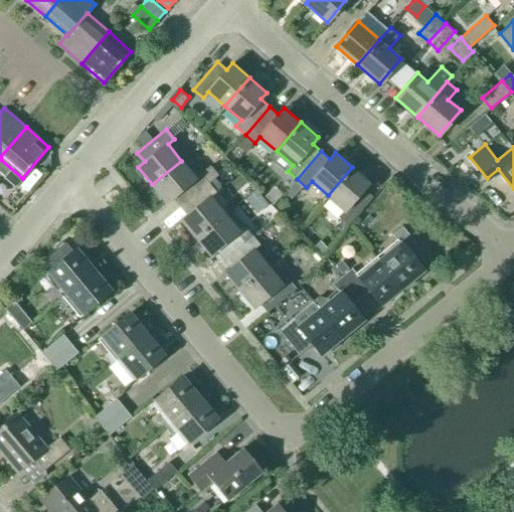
[(181,161),(152,184),(167,202),(180,191),(188,200),(209,182),(218,175),(210,165),(201,172),(187,156),(181,161)]
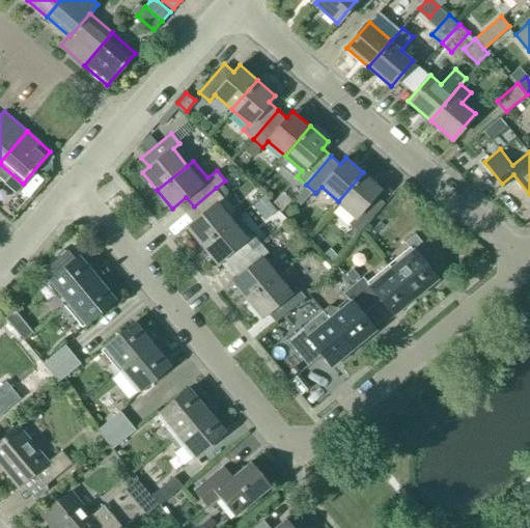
[(363,172),(338,201),(355,217),(350,223),(359,231),(385,202),(375,194),(382,188),(363,172)]
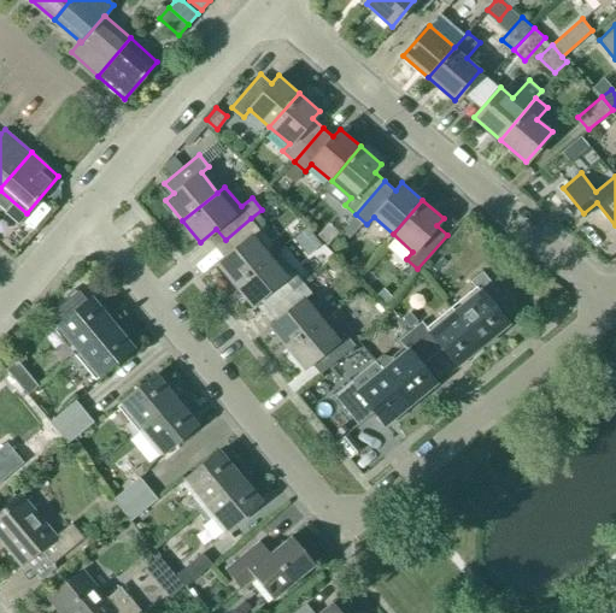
[(226,257),(217,263),(235,284),(270,255),(253,235),(260,229),(251,218),(226,240),(234,249),(226,257)]
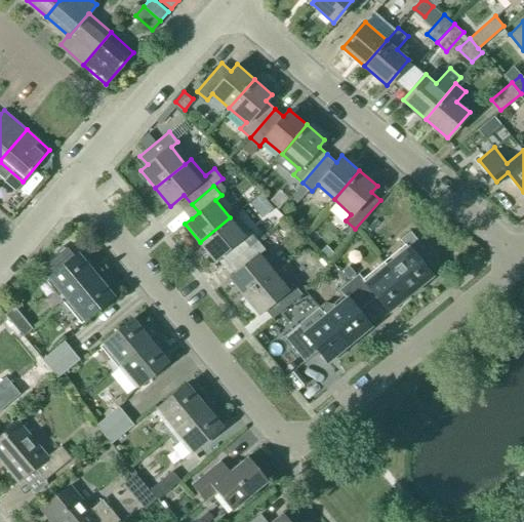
[(229,263),(257,239),(250,230),(243,235),(230,217),(200,242),(214,259),(222,254),(229,263)]
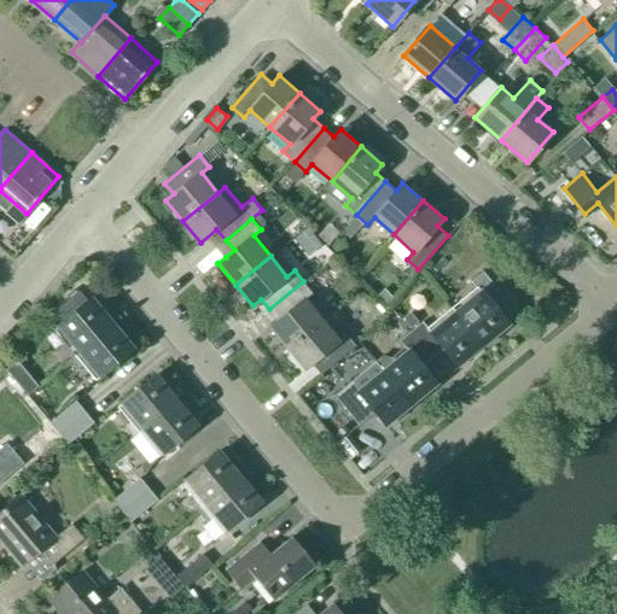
[(457,310),(484,345),(510,323),(495,305),(506,296),(484,270),(472,280),(481,290),(457,310)]
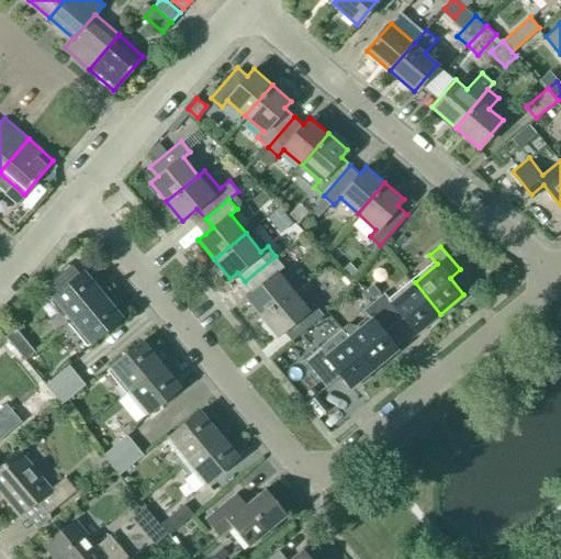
[(261,316),(293,290),(278,272),(284,266),(276,256),(245,281),(253,291),(245,298),(261,316)]
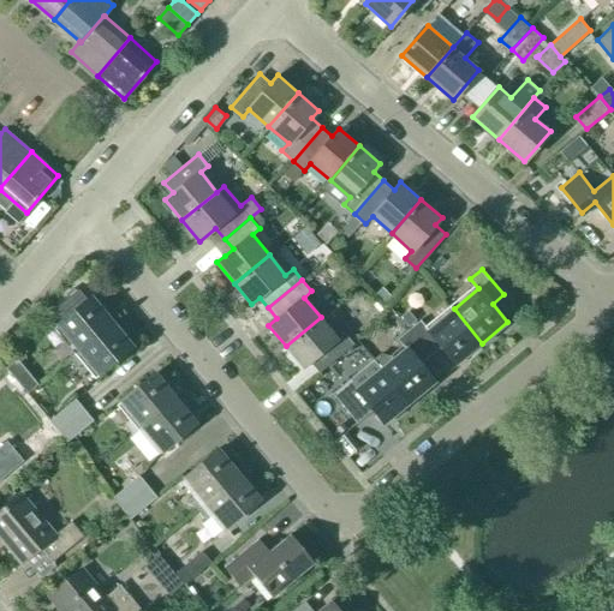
[(382,286),(375,292),(385,303),(392,295),(382,286)]
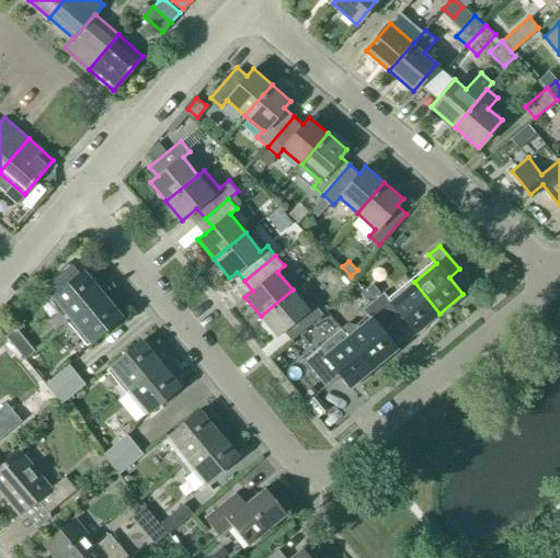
[(64,326),(103,293),(84,270),(80,273),(72,262),(48,282),(57,292),(53,296),(71,319),(64,326)]
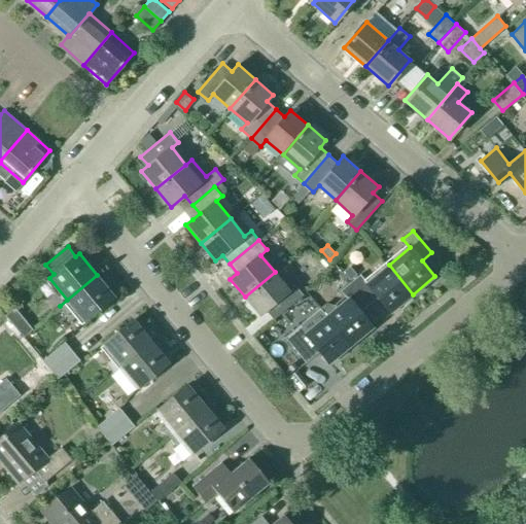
[(391,312),(413,294),(389,265),(369,282),(355,267),(348,273),(353,279),(351,281),(370,304),(378,297),(391,312)]
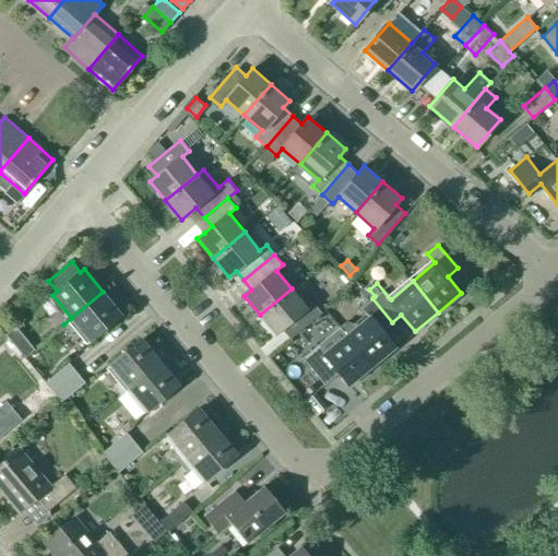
[(292,288),(260,315),(275,334),(283,328),(291,338),(322,312),(313,302),(307,307),(292,288)]
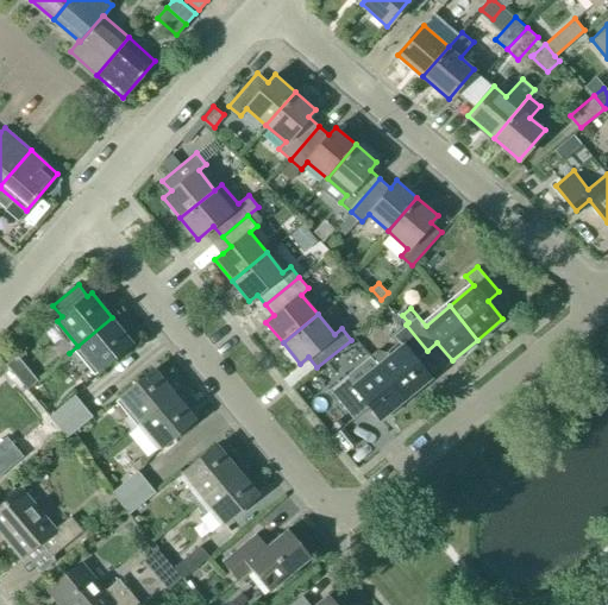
[(112,317),(69,353),(77,364),(87,357),(99,371),(133,342),(112,317)]
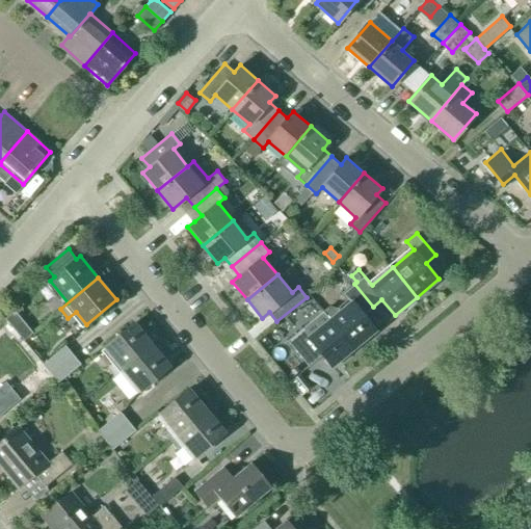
[(364,314),(373,307),(354,284),(344,292),(352,301),(330,318),(354,348),(377,329),(364,314)]
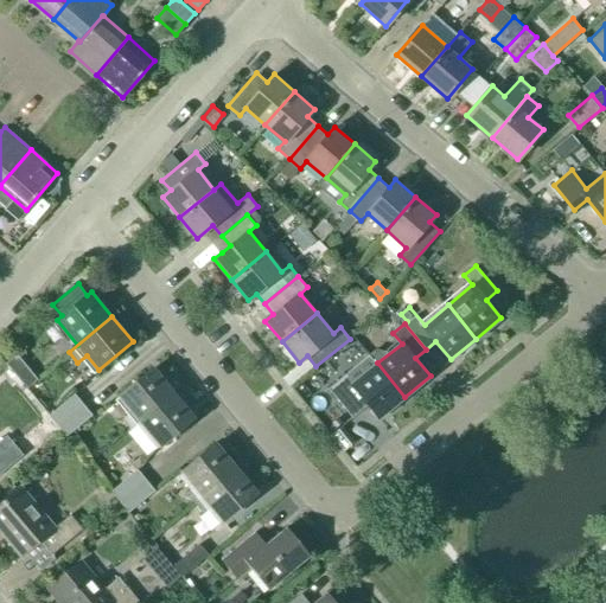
[(27,386),(38,378),(17,352),(6,361),(27,386)]
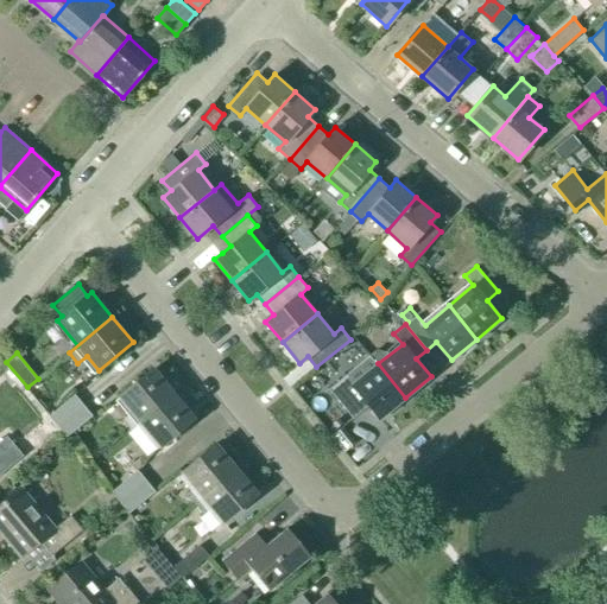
[(380,418),(405,398),(378,363),(370,354),(329,388),(353,418),(368,405),(380,418)]
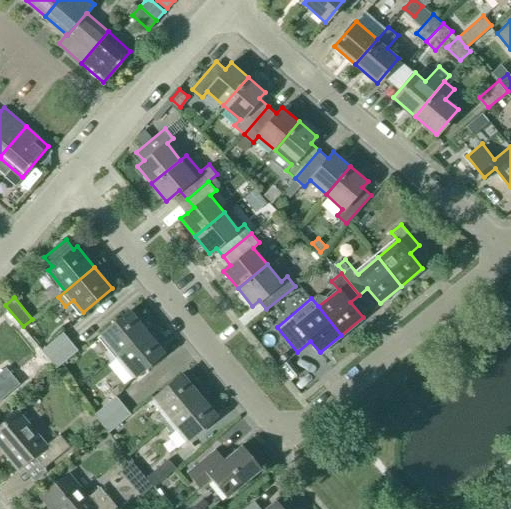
[(118,355),(147,331),(130,309),(100,333),(111,346),(103,352),(110,361),(118,354),(118,355)]
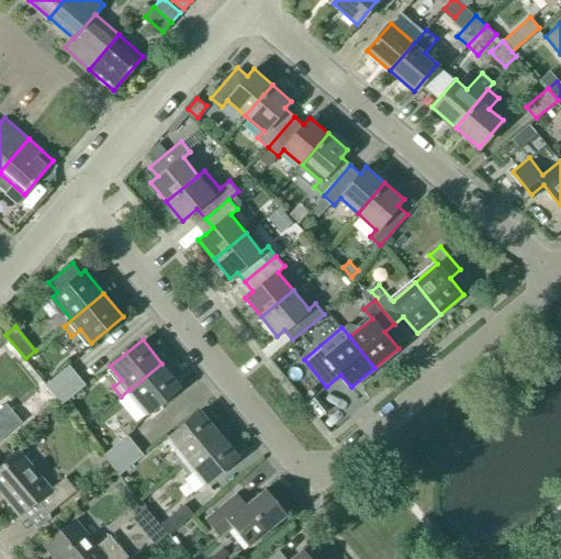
[(54,393),(78,373),(69,364),(46,383),(54,393)]
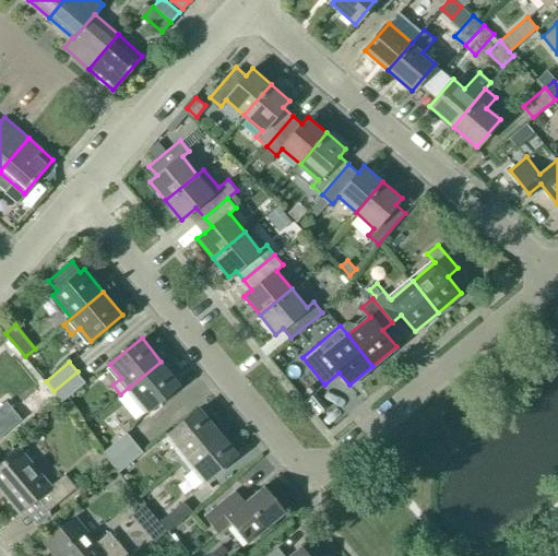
[(161,362),(129,388),(147,411),(179,385),(161,362)]
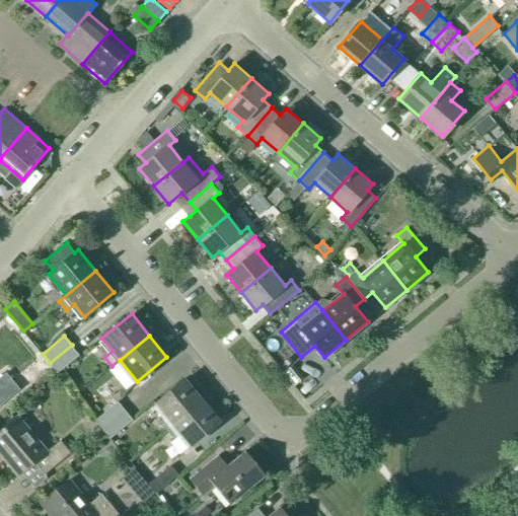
[(72,345),(50,363),(58,372),(79,354),(72,345)]
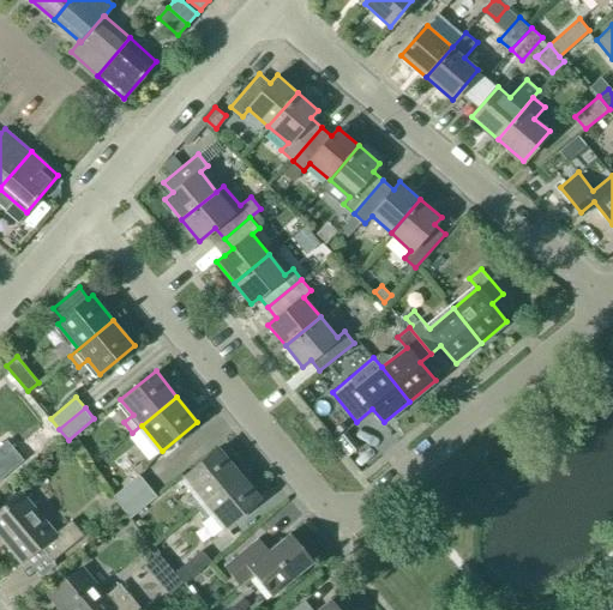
[(0,445),(0,478),(40,445),(26,430),(11,444),(7,439),(0,445)]
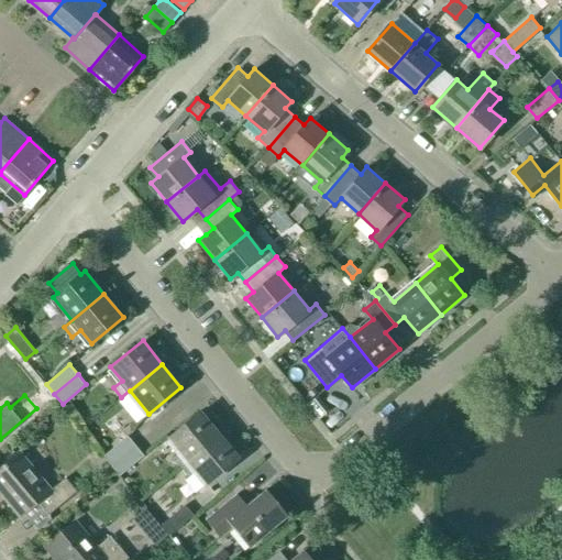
[(326,412),(315,397),(307,403),(319,417),(326,412)]
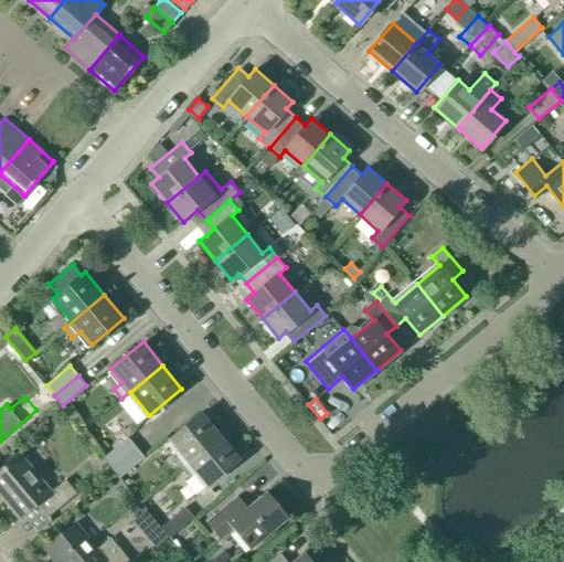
[(182,467),(221,435),(201,412),(169,438),(181,453),(174,458),(182,467)]
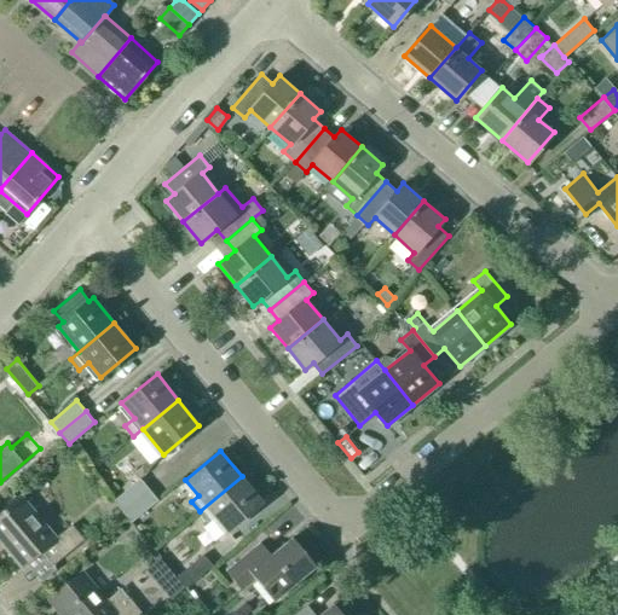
[(242,476),(200,511),(208,522),(215,516),(229,531),(263,502),(242,476)]
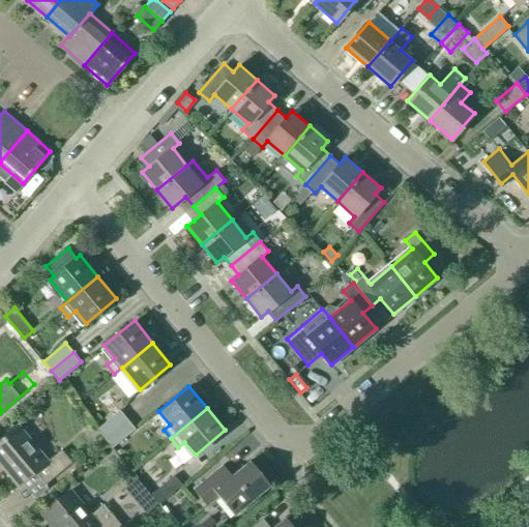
[(106,437),(128,418),(120,409),(98,428),(106,437)]
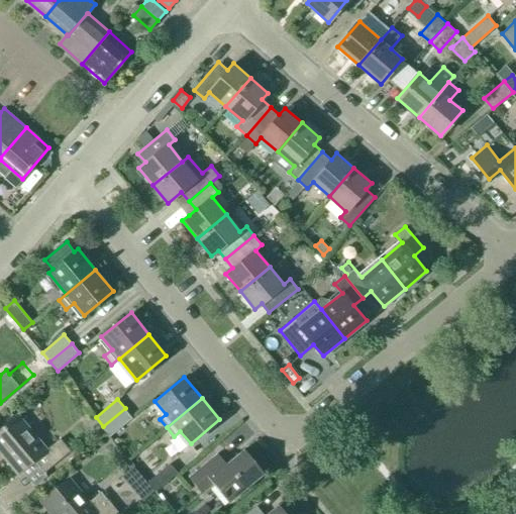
[(125,408),(103,426),(111,435),(132,417),(125,408)]
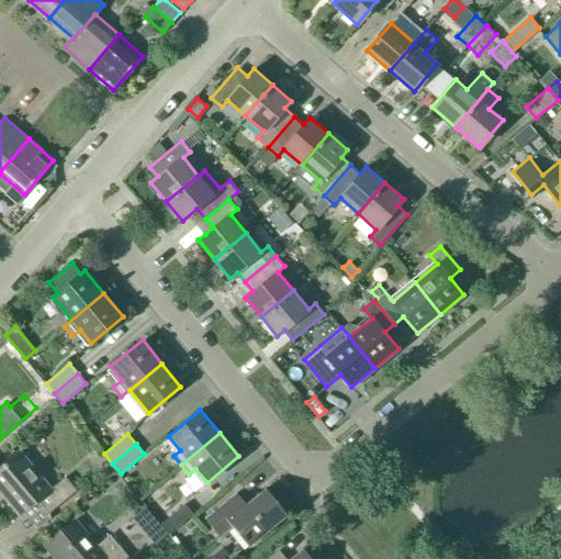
[(51,488),(20,451),(0,467),(0,489),(21,514),(37,500),(48,513),(77,489),(66,476),(51,488)]
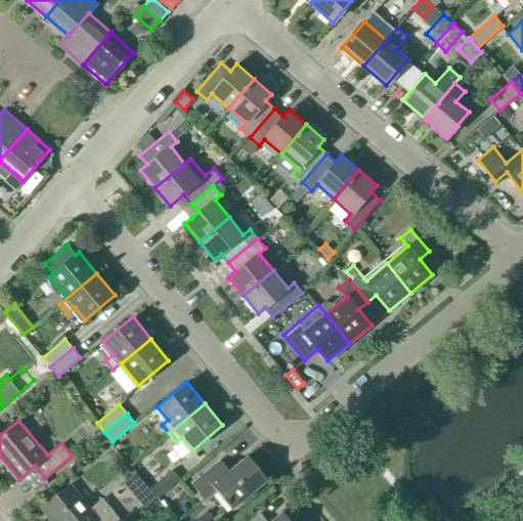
[(268,479),(248,454),(229,469),(220,458),(191,482),(205,498),(217,488),(233,508),(268,479)]
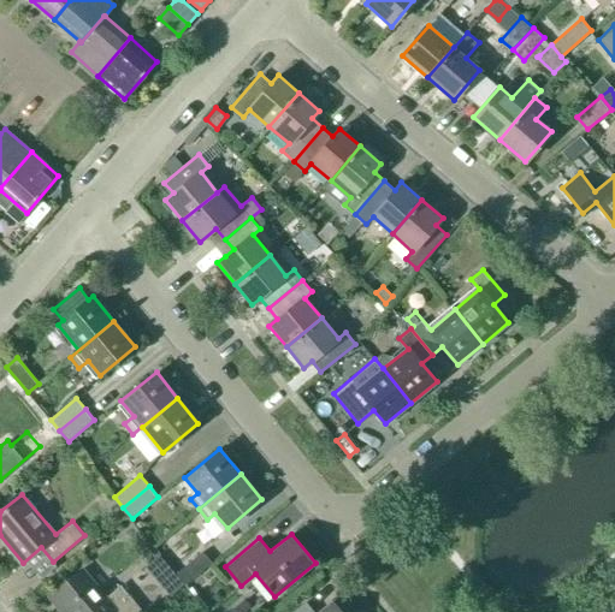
[(187,583),(212,562),(203,551),(177,572),(187,583)]
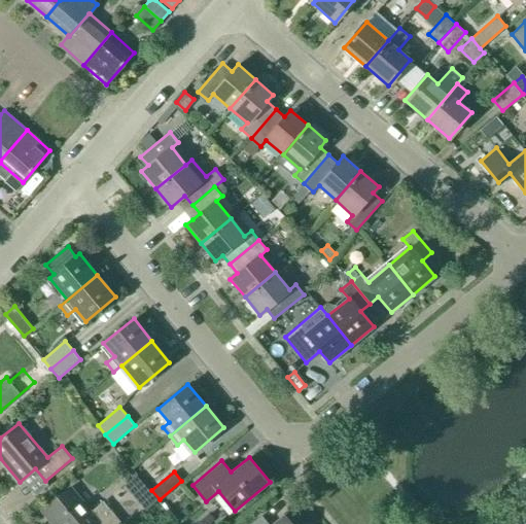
[(124,484),(145,509),(158,498),(136,474),(124,484)]
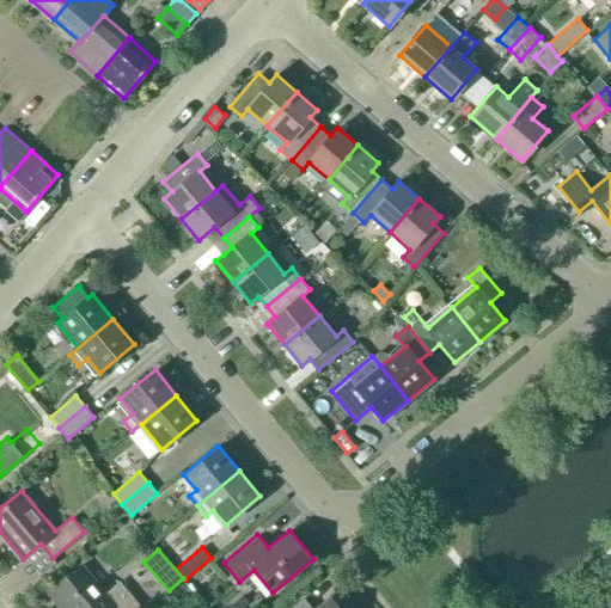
[(105,594),(81,565),(49,591),(63,607),(135,607),(140,605),(120,581),(105,594)]
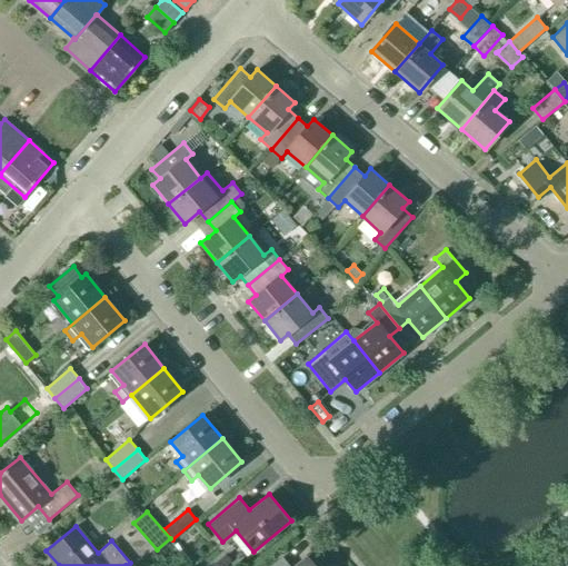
[(315,565),(307,556),(295,565),(281,565),(277,560),(270,565),(315,565)]
